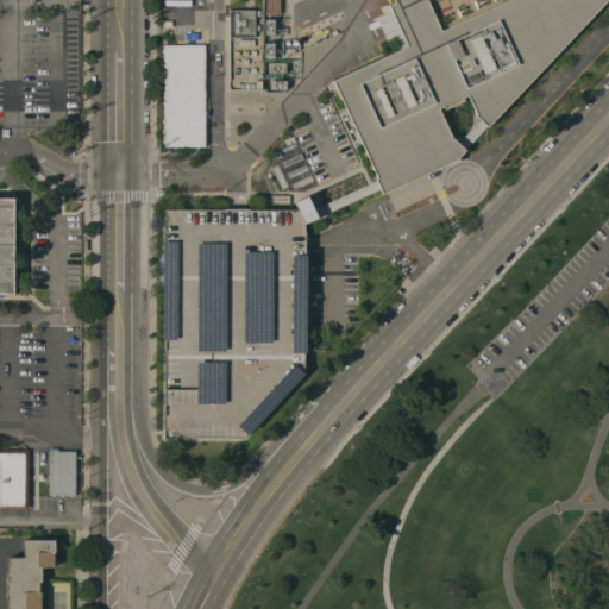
[(265,0),(265,13),(263,13),(263,89),(226,89),(226,0),(265,0)]
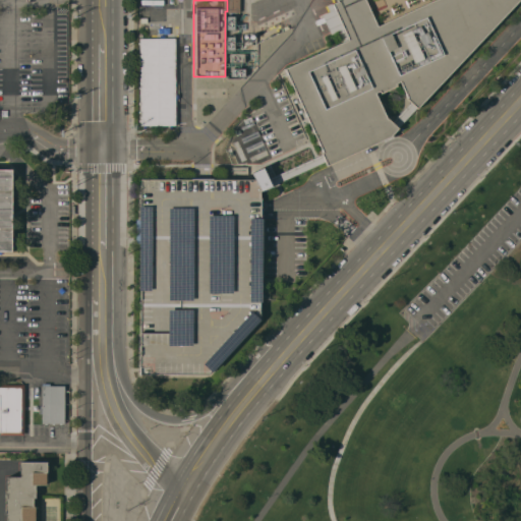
[(240,0),(240,12),(227,11),(227,0),(240,0)]
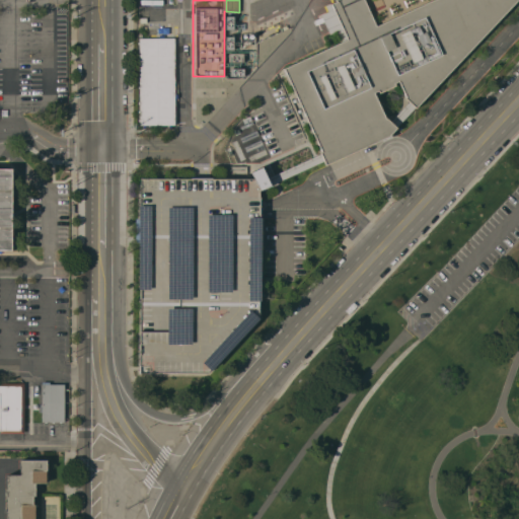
[(517,0),(391,132),(391,133),(392,136),(383,141),(382,139),(325,164),(323,160),(320,153),(319,151),(321,151),(312,132),(283,68),(342,41),(338,30),(329,33),(320,14),(328,10),(325,5),(337,0),(517,0)]
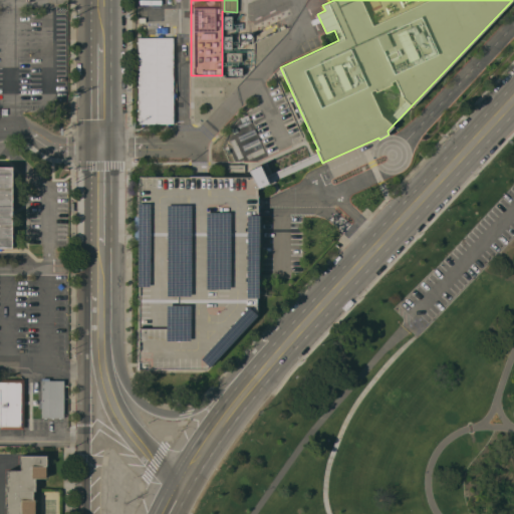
[(173,92),(176,92),(176,96),(173,96),(173,123),(170,123),(170,126),(168,126),(168,123),(144,123),(144,126),(142,126),(142,123),(138,123),(138,37),(158,37),(158,34),(163,34),(163,37),(173,37),(173,92)]
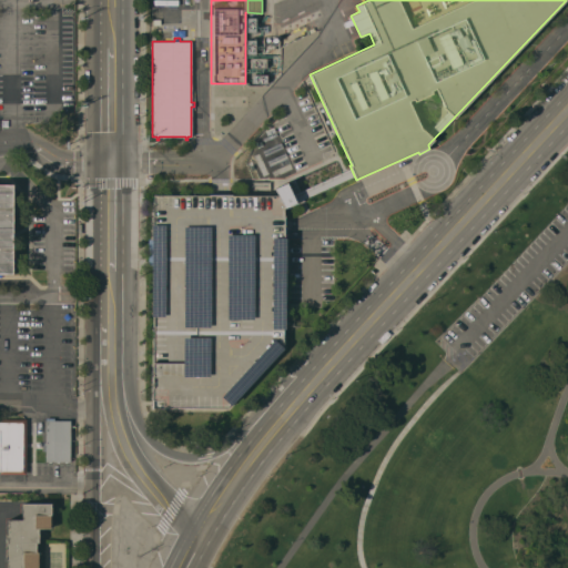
[(303,199),(304,201),(297,204),(296,202),(291,188),(297,185),(300,191),(351,168),(354,175),(303,199)]
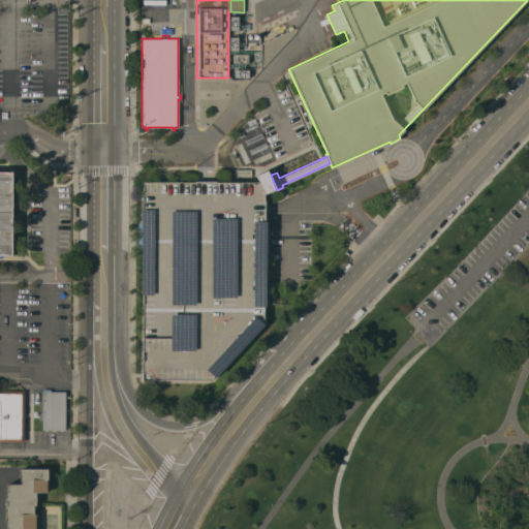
[(265,193),(263,323),(211,379),(143,379),(143,337),(144,337),(144,247),(138,247),(138,222),(144,222),(143,182),(257,181),(256,175),(268,169),(271,175),(276,188),(265,193)]
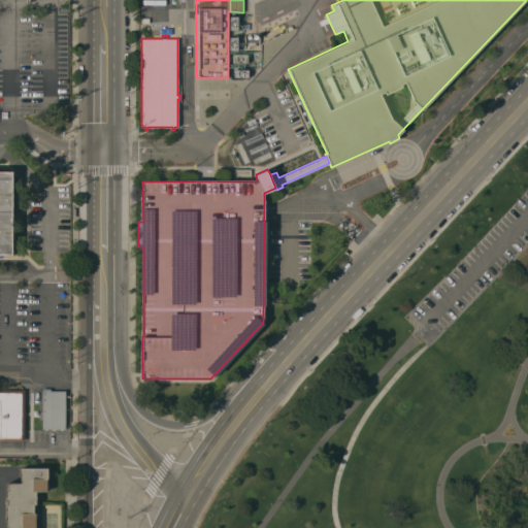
[(0,170),(12,171),(11,254),(0,254),(0,170)]
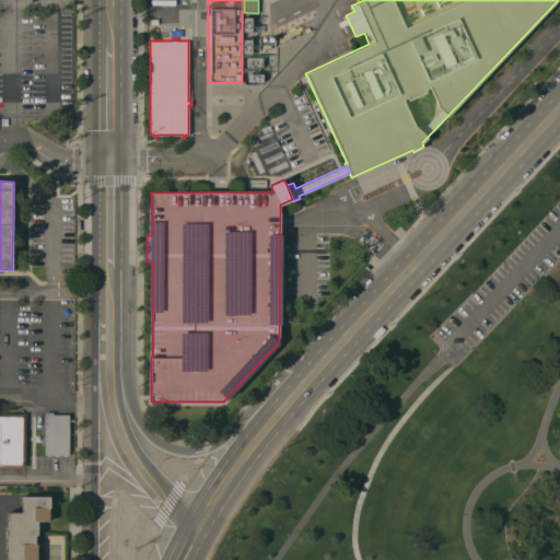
[(26,467),(0,467),(0,412),(26,412),(26,467)]
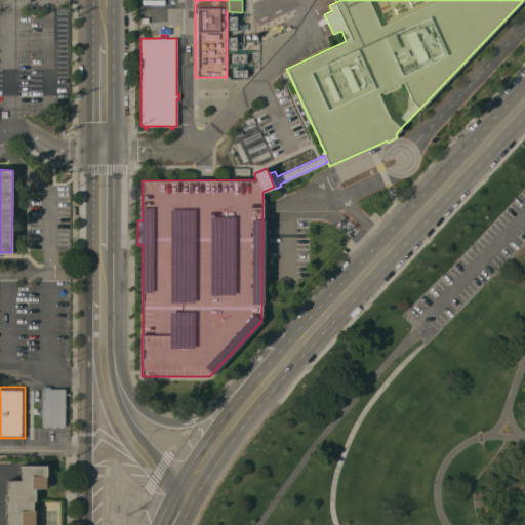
[(43,429),(43,390),(65,390),(65,429),(43,429)]
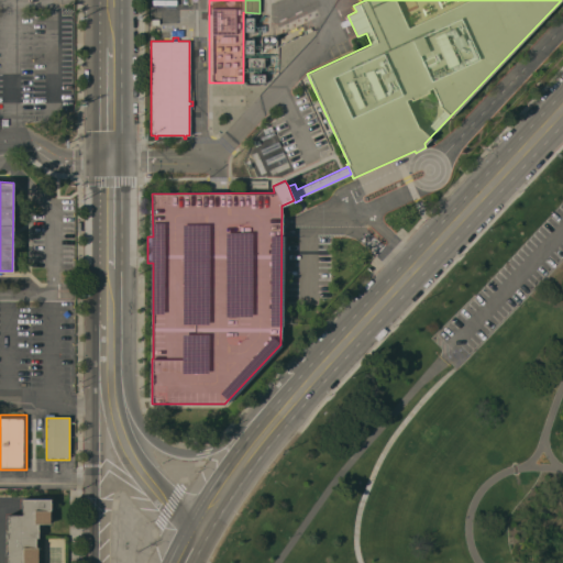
[(8,562),(8,555),(6,555),(6,529),(8,529),(8,515),(22,515),(22,498),(51,498),(51,510),(51,523),(37,523),(37,537),(35,537),(35,547),(39,547),(39,562),(8,562)]
